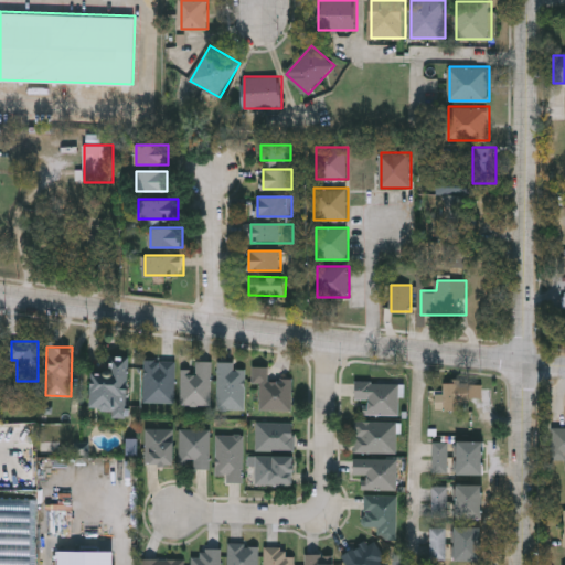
[(114,408),(93,408),(94,369),(108,370),(108,354),(129,355),(128,417),(114,416),(114,408)]
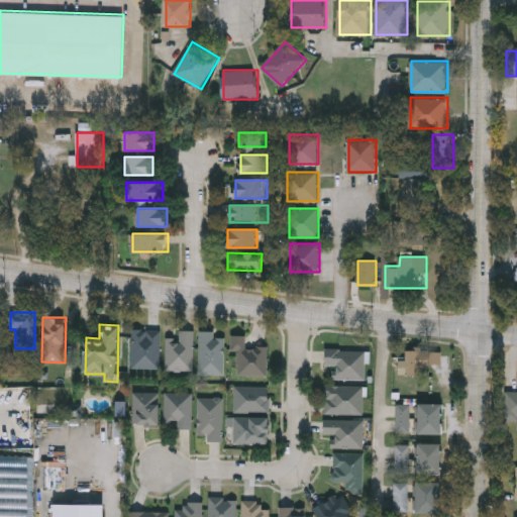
[(160,328),(160,367),(131,367),(131,328),(160,328)]
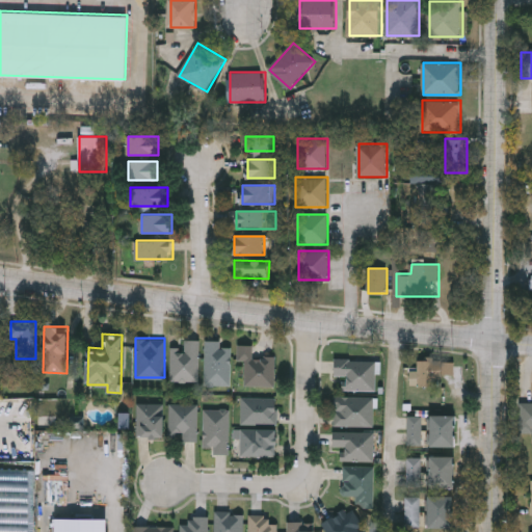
[(198,380),(170,380),(170,346),(181,346),(181,340),(198,340),(198,380)]
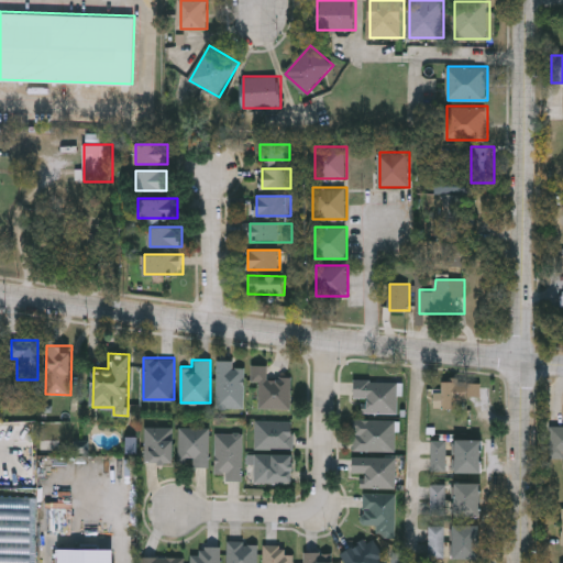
[(243,407),(217,407),(217,361),(233,361),(233,366),(243,366),(243,407)]
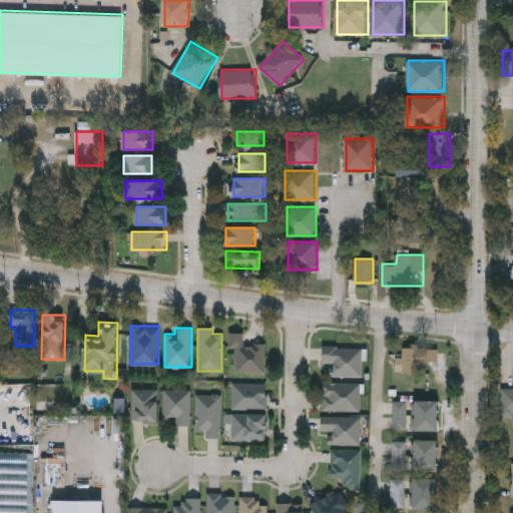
[(265,344),(265,372),(235,372),(235,347),(228,347),(228,332),(242,332),(242,344),(265,344)]
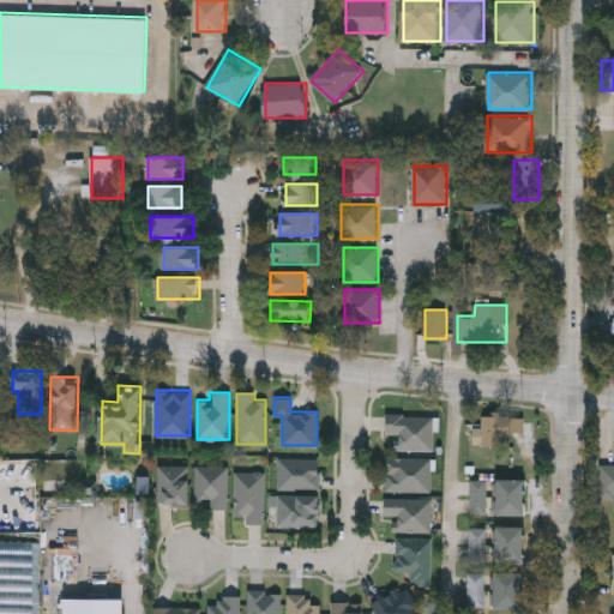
[(433,414),(433,450),(396,450),(396,434),(386,434),(386,414),(433,414)]
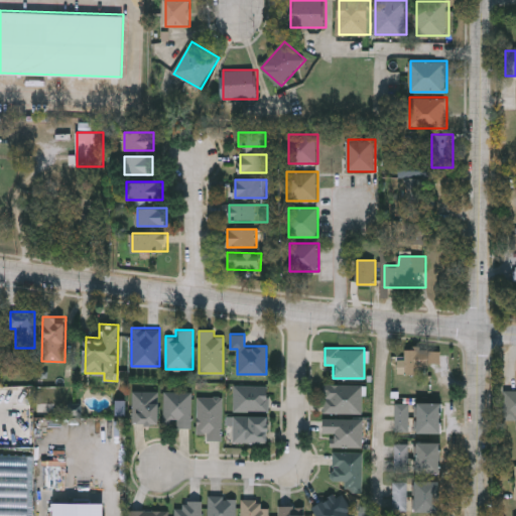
[(429,375),(405,375),(405,351),(429,351),(429,375)]
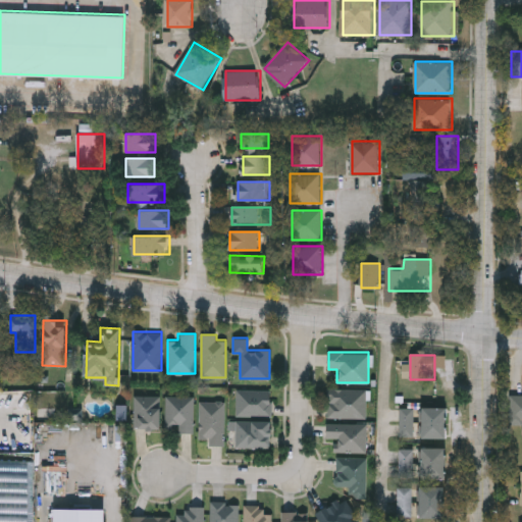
[(366,417),(327,417),(327,388),(366,388),(366,417)]
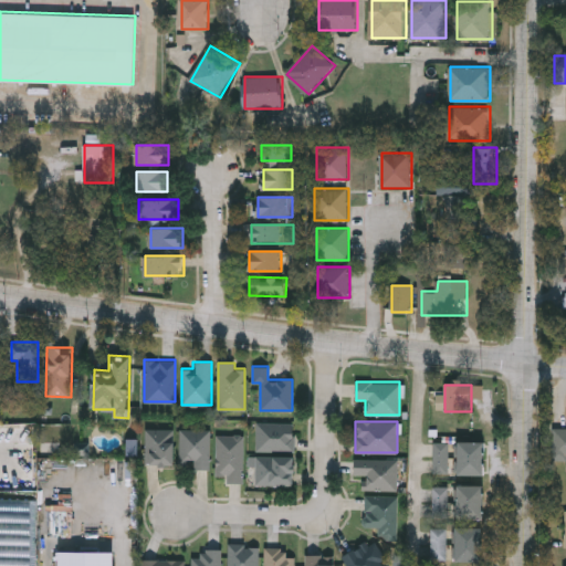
[(295,450),(257,450),(257,422),(295,422),(295,450)]
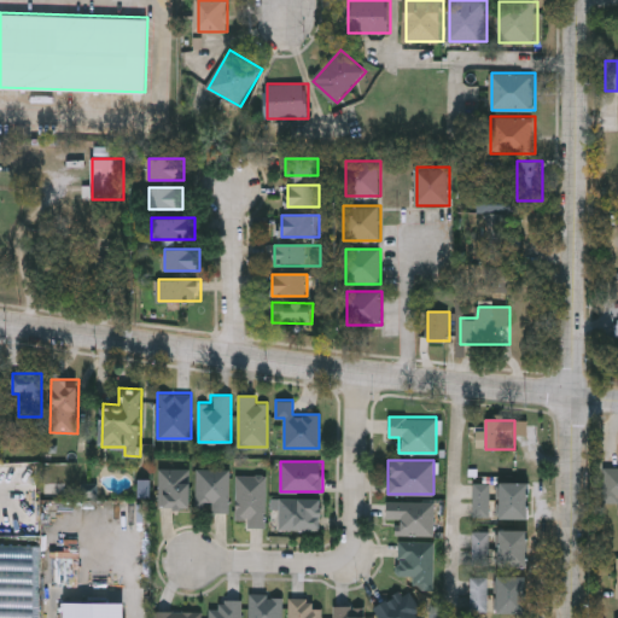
[(617,502),(602,502),(602,467),(617,467),(617,502)]
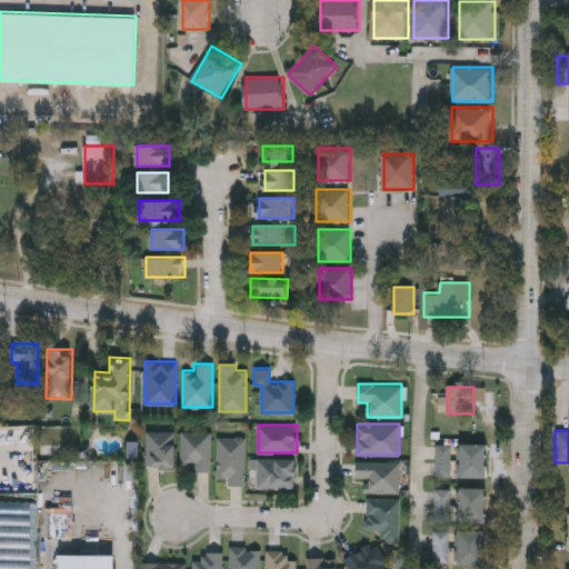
[(147,467),(147,431),(176,431),(176,467),(147,467)]
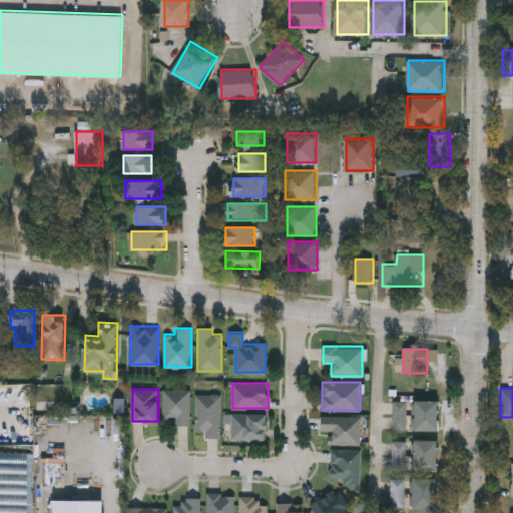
[(190,390),(189,424),(162,424),(162,390),(190,390)]
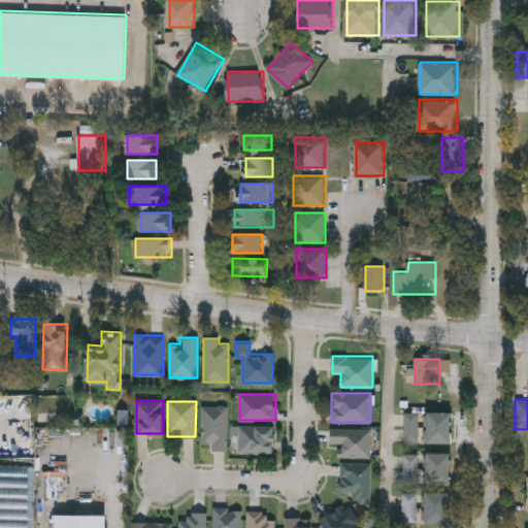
[(210,451),(210,443),(201,443),(201,405),(227,405),(227,451),(210,451)]
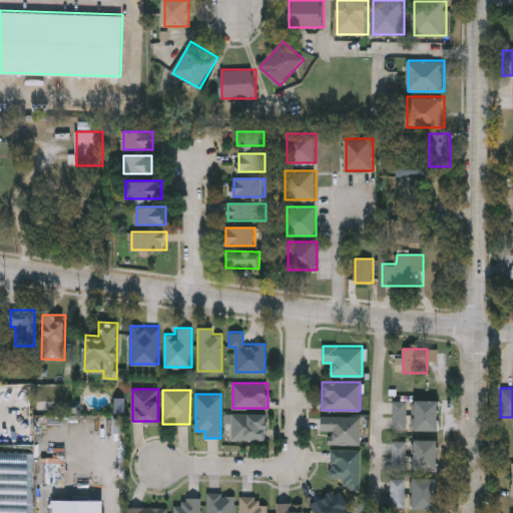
[(440,402),(440,431),(416,431),(416,402),(440,402)]
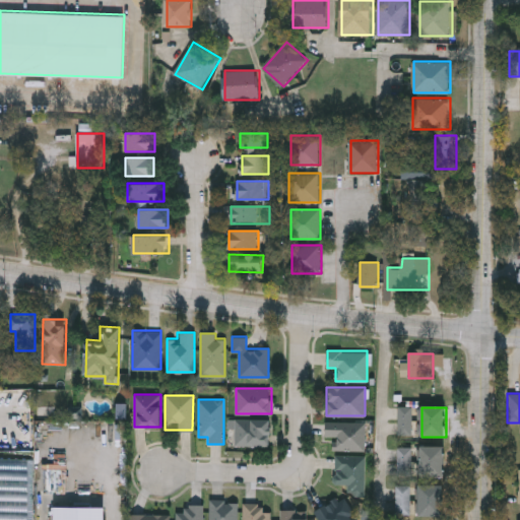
[(398,408),(411,408),(411,436),(398,436),(398,408)]
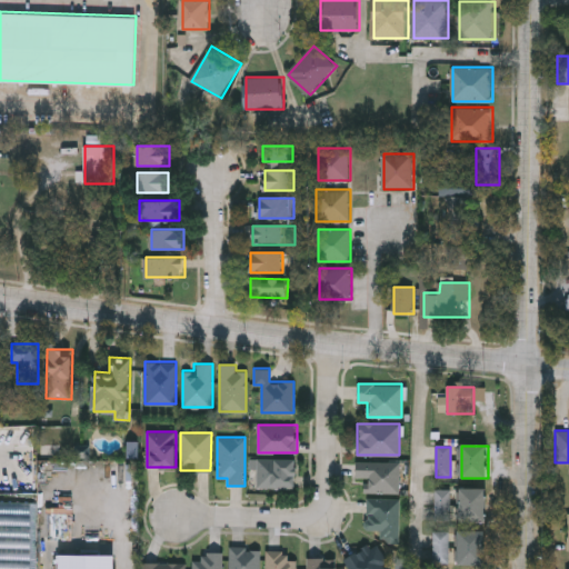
[(252,459),(296,459),(296,487),(252,487),(252,459)]
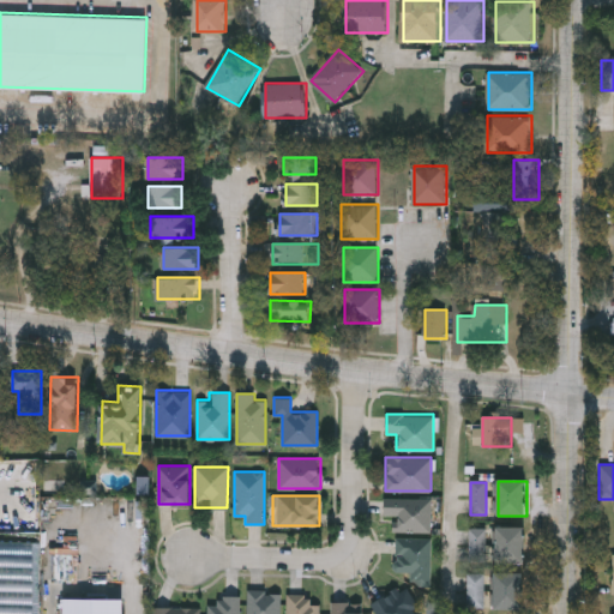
[(431,531),(395,531),(395,516),(384,516),(384,498),(431,498),(431,531)]
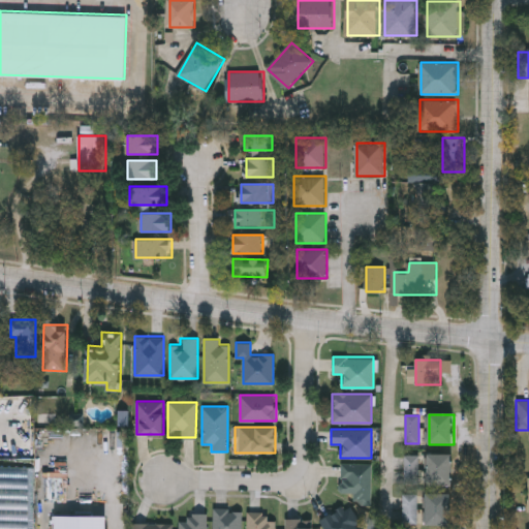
[(452,455),(452,486),(427,486),(427,455),(452,455)]
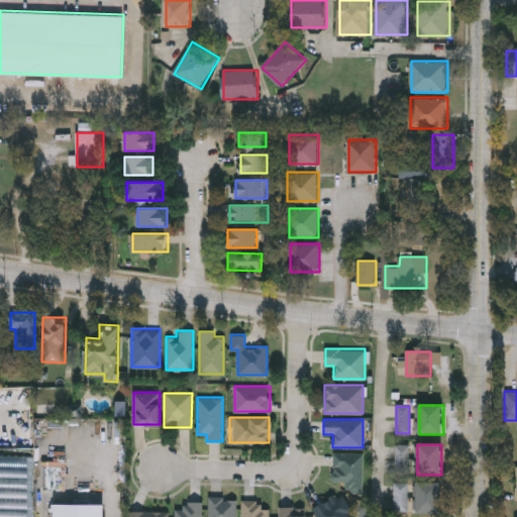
[(408,446),(408,473),(396,473),(396,446),(408,446)]
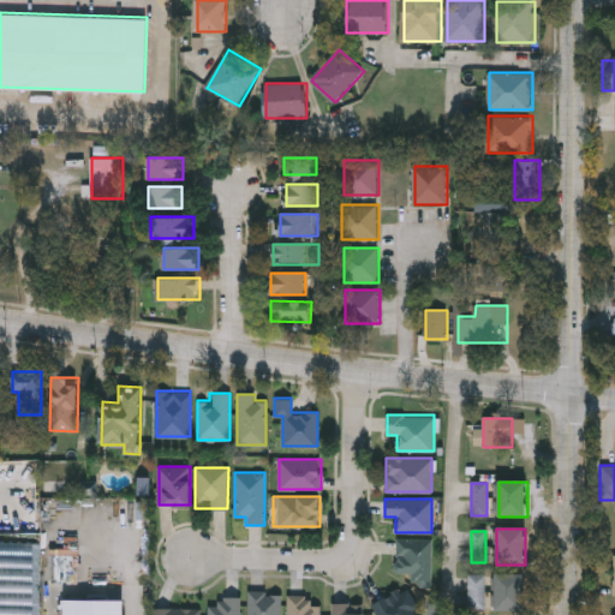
[(433,585),(412,585),(412,572),(396,572),(396,537),(433,537),(433,585)]
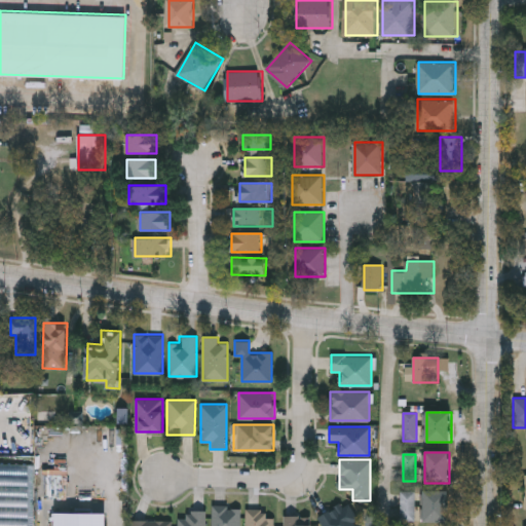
[(424,522),(424,491),(447,491),(447,522),(424,522)]
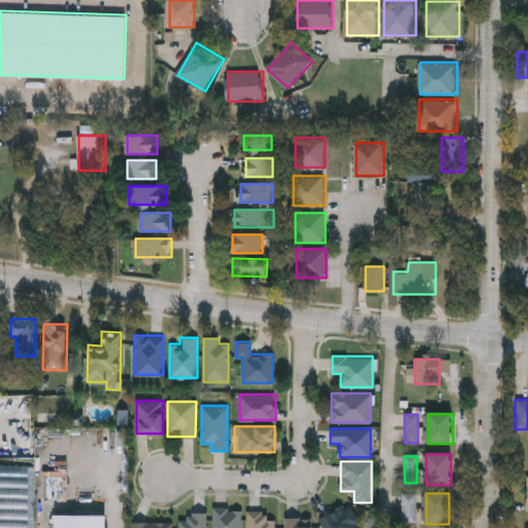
[(416,523),(402,523),(402,494),(416,494),(416,523)]
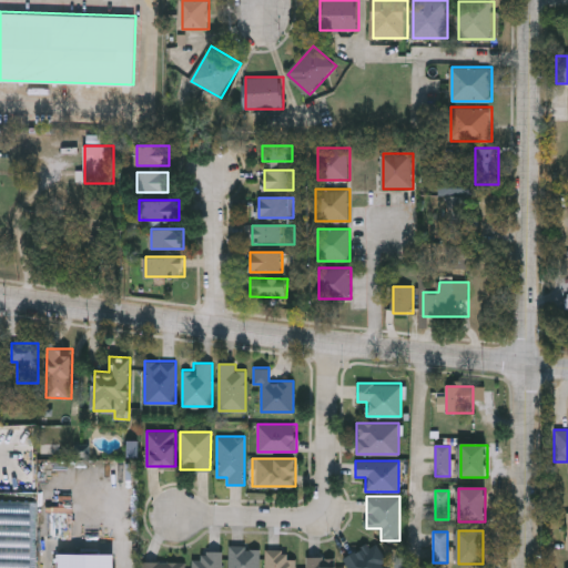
[(350,567),(344,557),(375,541),(388,567),(350,567)]
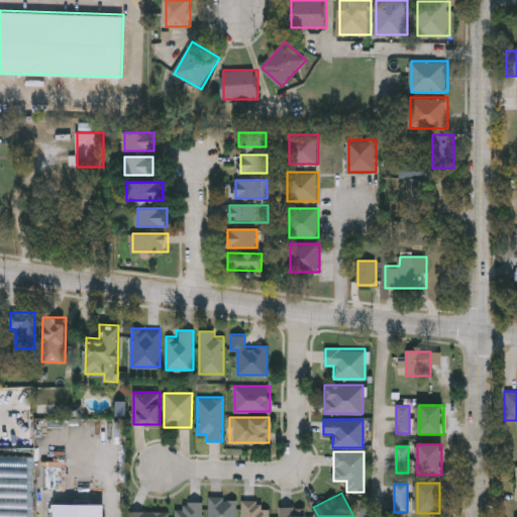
[(236,497),(236,516),(209,516),(209,497),(236,497)]
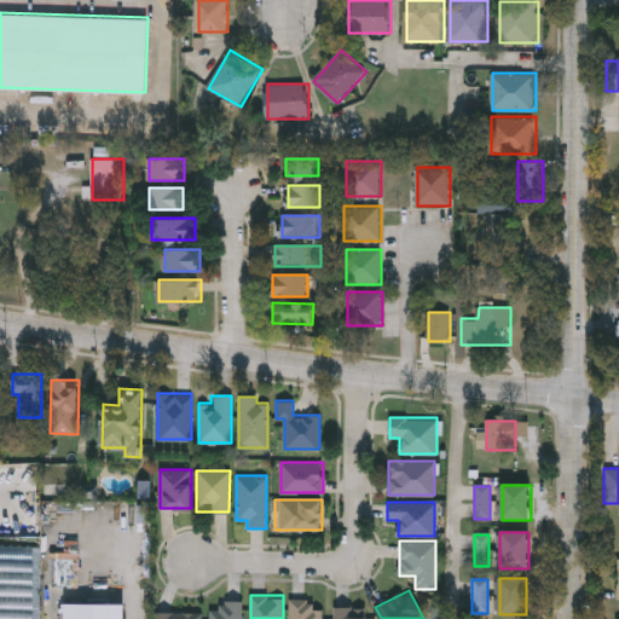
[(290,618),(290,597),(313,597),(313,608),(324,608),(324,618),(290,618)]
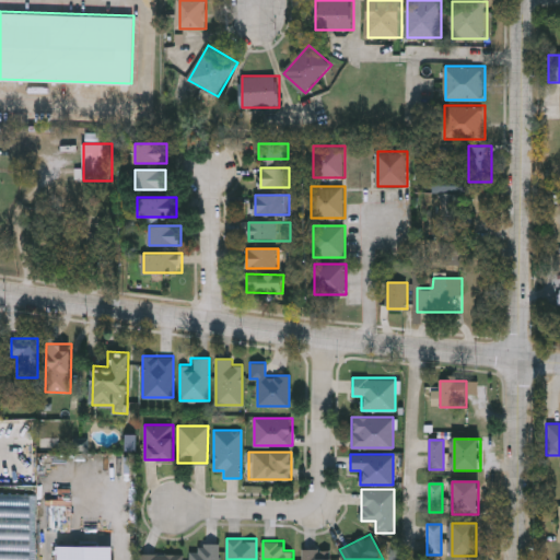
[(198,550),(198,543),(220,543),(220,559),(189,559),(189,550),(198,550)]
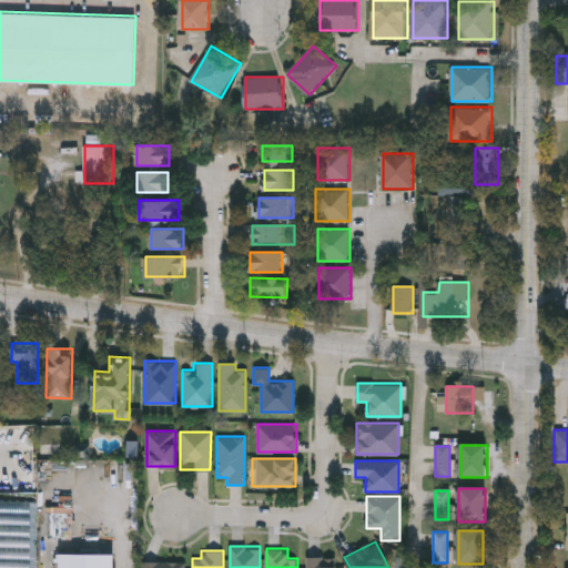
[(59,567),(59,555),(114,555),(114,567),(59,567)]
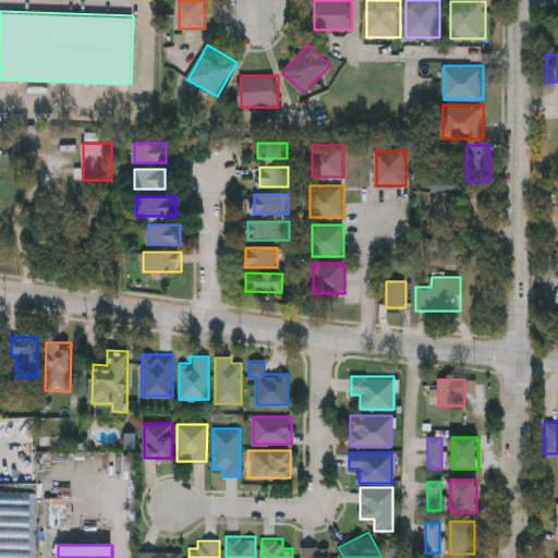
[(303,557),(303,546),(331,546),(331,557),(303,557)]
